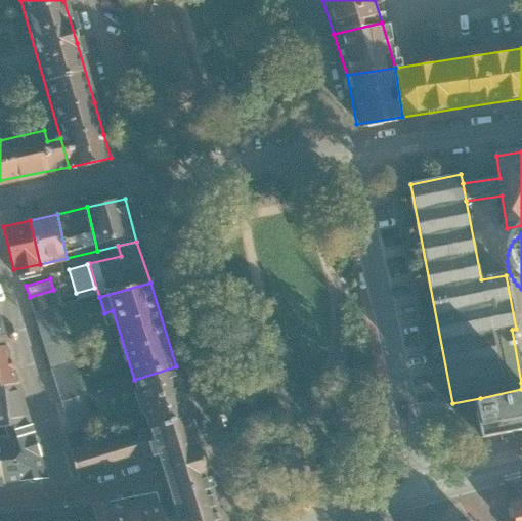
[(30,297),(34,310),(57,303),(53,290),(30,297)]
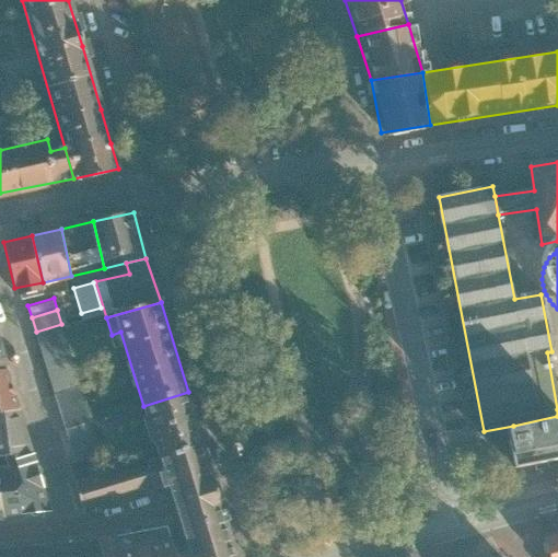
[(36,332),(47,368),(72,360),(61,324),(36,332)]
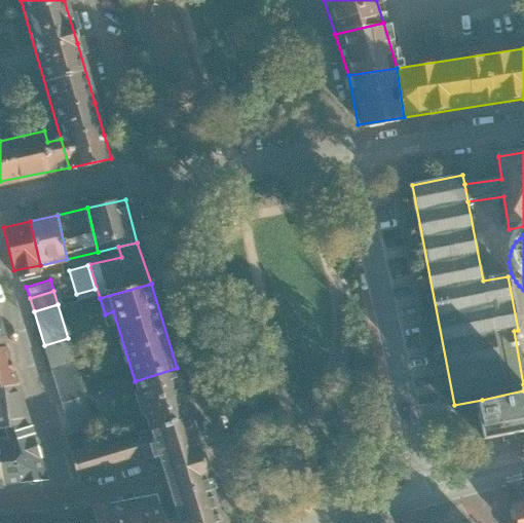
[(44,345),(50,368),(75,361),(68,338),(44,345)]
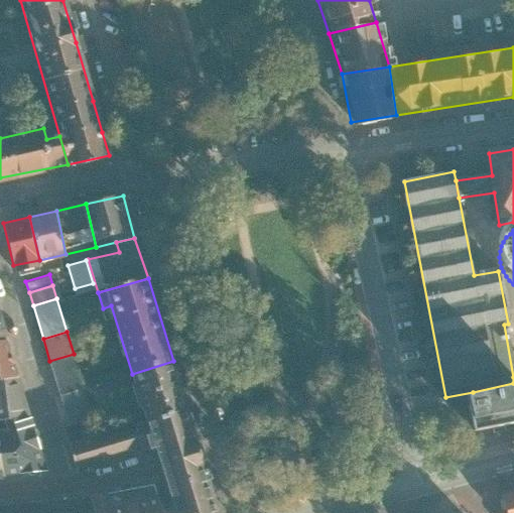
[(3,343),(0,344),(0,378),(13,375),(3,343)]
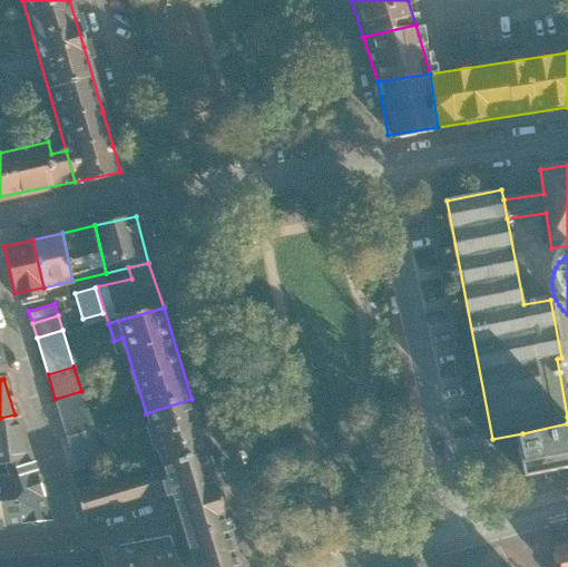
[(55,399),(66,436),(91,428),(81,391),(55,399)]
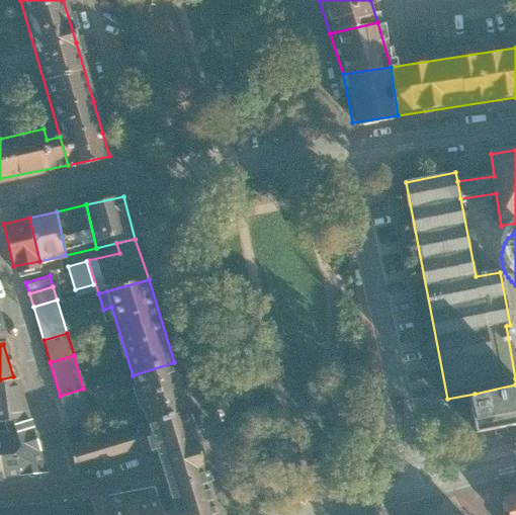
[(174,362),(133,375),(147,422),(188,409),(174,362)]
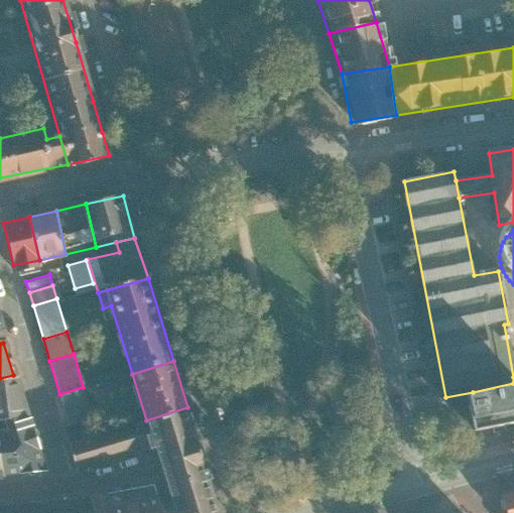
[(13,375),(0,378),(0,419),(25,412),(13,375)]
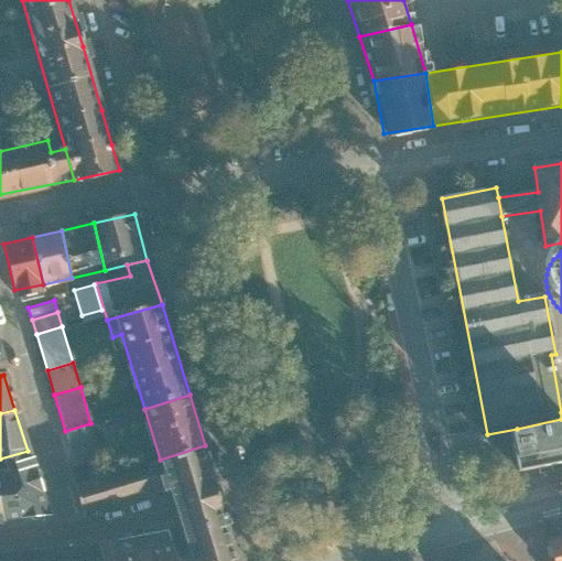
[(561,419),(517,429),(527,479),(561,472),(561,419)]
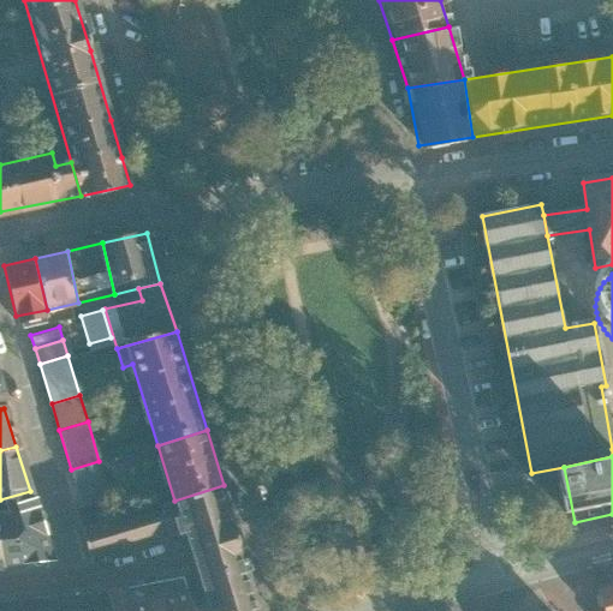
[(71,469),(82,504),(109,496),(99,461),(71,469)]
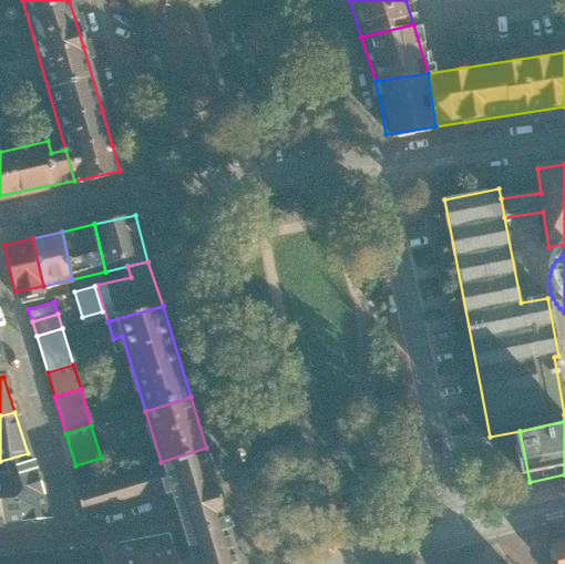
[(182,562),(182,563),(243,563),(222,496),(206,448),(161,462),(175,509),(191,559),(182,562)]
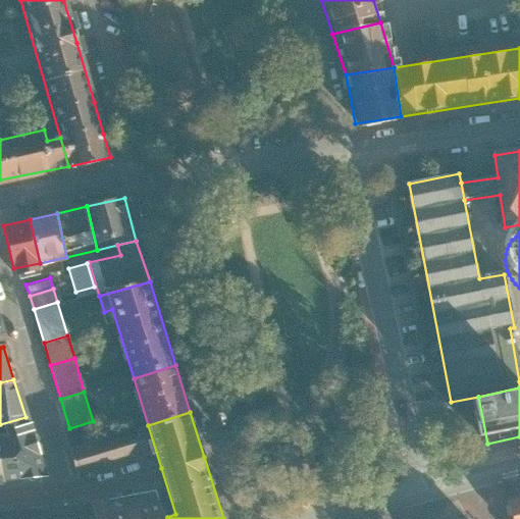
[(62,430),(67,447),(98,437),(93,421),(69,428),(62,430)]
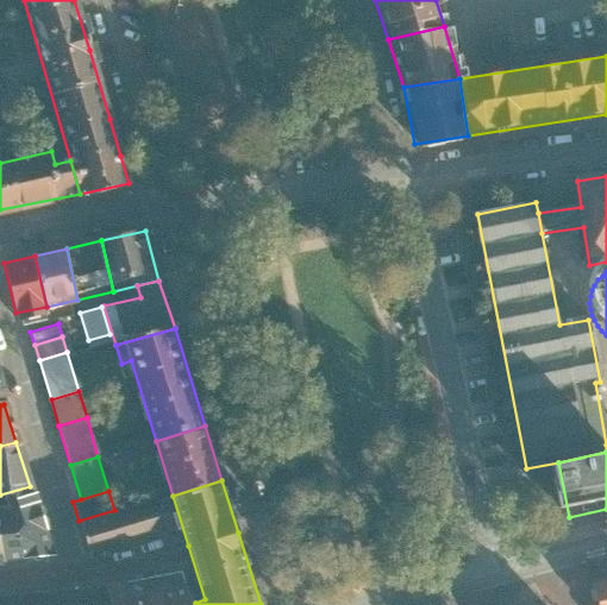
[(114,510),(79,521),(88,553),(167,529),(157,497),(114,510)]
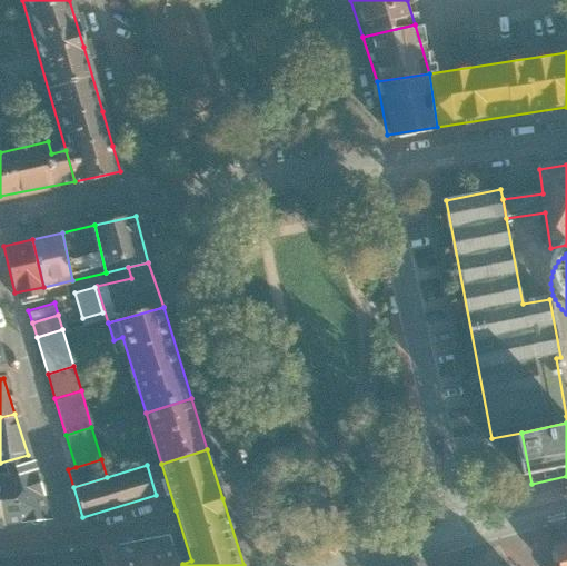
[(170,528),(102,544),(106,565),(182,565),(182,564),(170,528)]
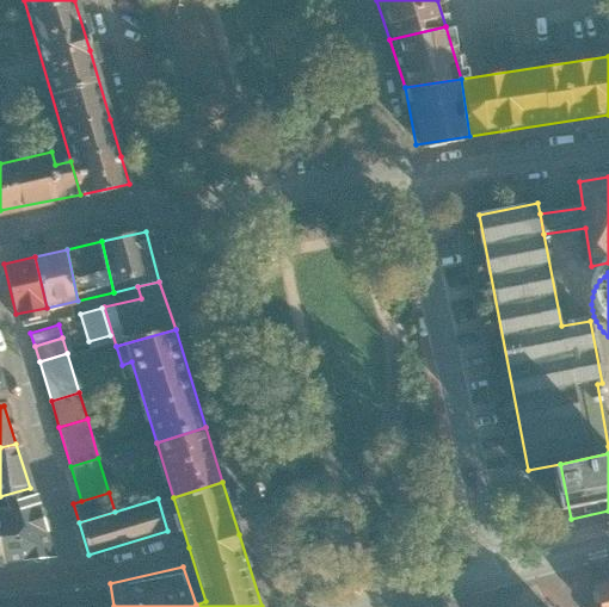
[(597,606),(608,606),(608,578),(592,582),(597,606)]
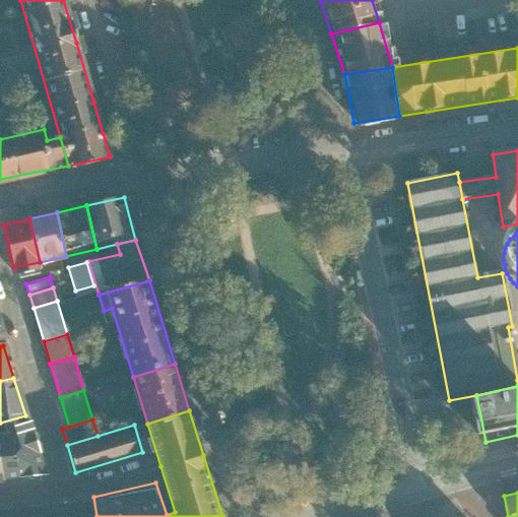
[(71,516),(96,516),(93,497),(69,499),(71,516)]
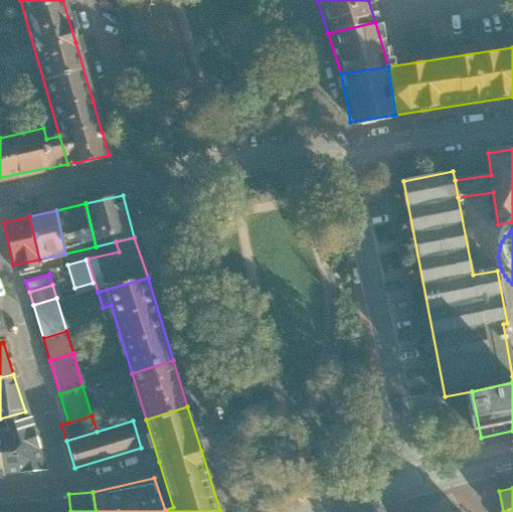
[(0,511),(70,511),(68,494),(0,501),(0,511)]
